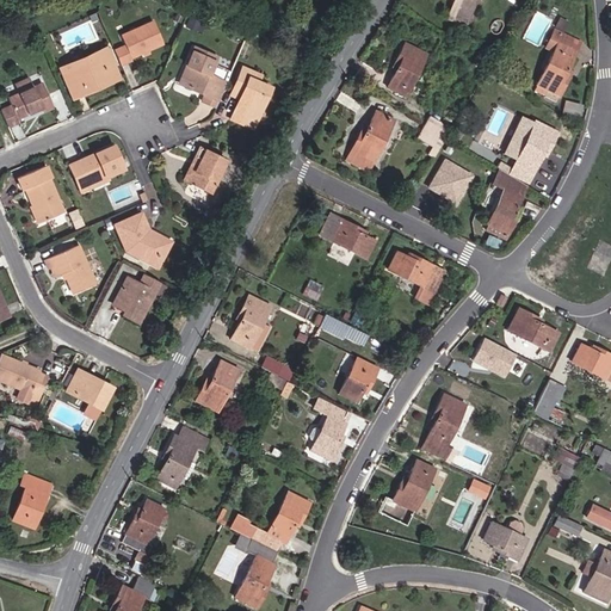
[(466,25),(473,0),(452,0),(446,19),(466,25)]
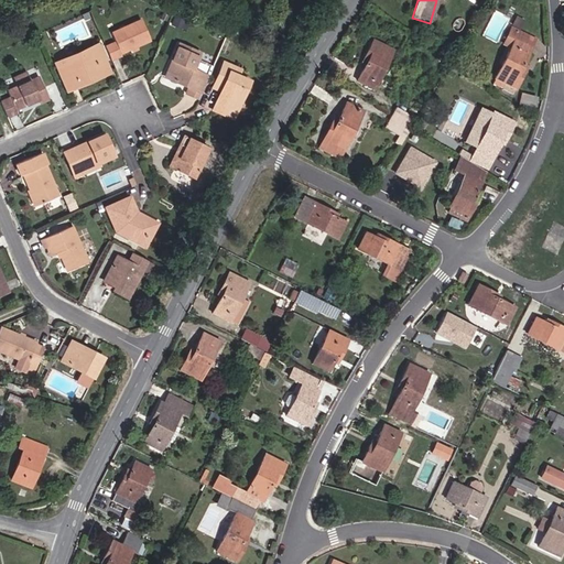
[(165,21),(169,13),(163,11),(160,19),(165,21)]
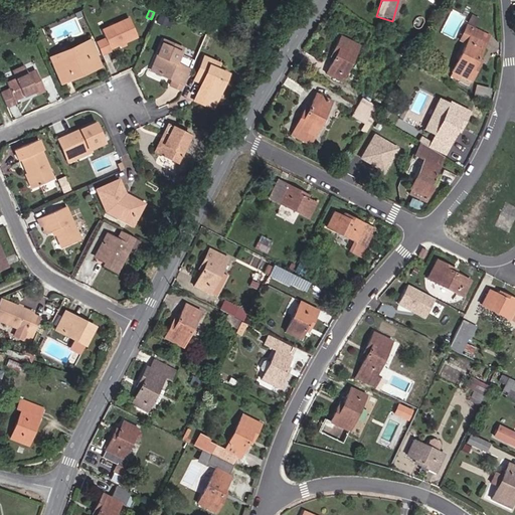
[(166,25),(169,19),(160,15),(156,21),(166,25)]
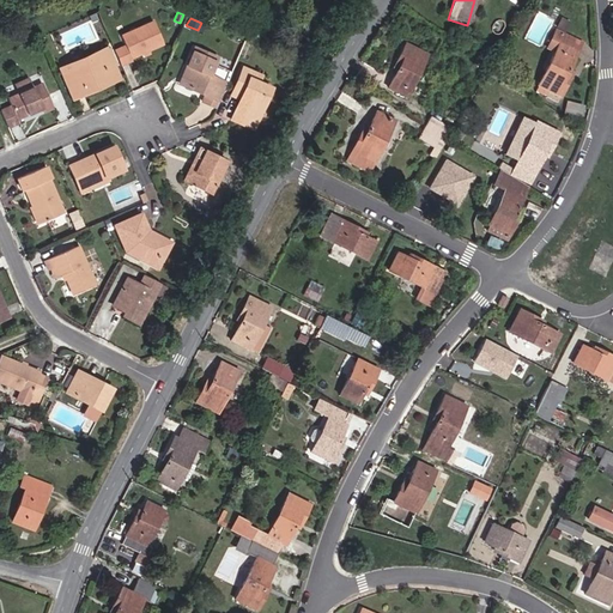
[(164,44),(155,22),(121,36),(125,46),(114,50),(121,66),(132,61),(131,59),(164,44)]
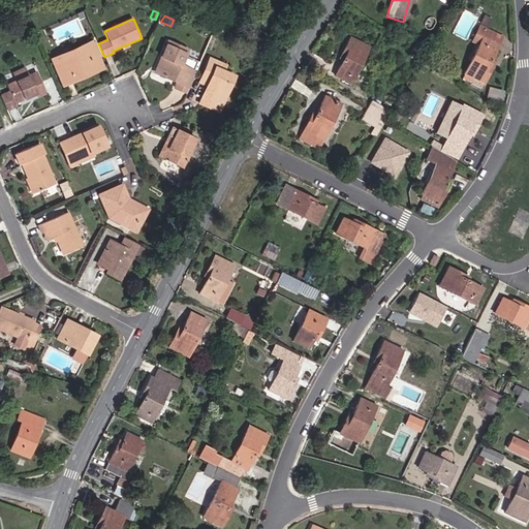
[(483,37),(487,29),(480,26),(475,34),(483,37)]
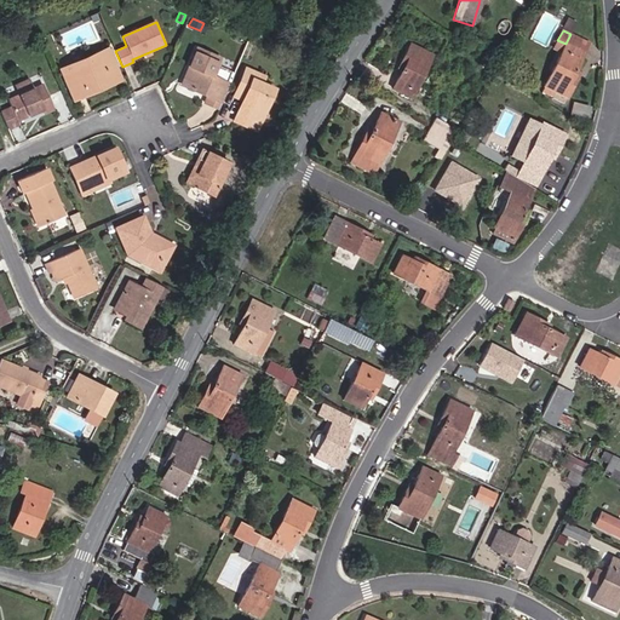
[(575,70),(589,44),(570,34),(566,44),(544,86),(558,93),(567,97),(577,76),(573,74),(575,70)]
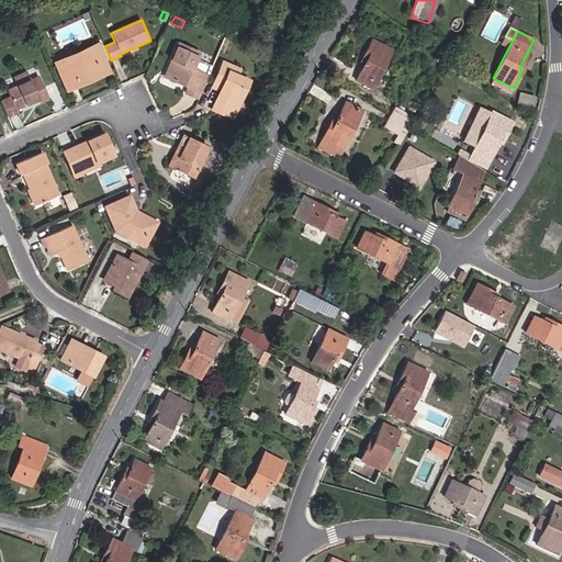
[(372,88),(392,51),(371,40),(360,64),(363,65),(356,80),(372,88)]
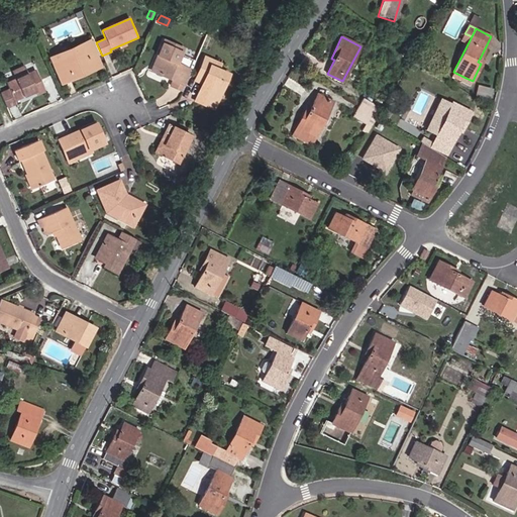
[(182,91),(195,62),(181,55),(184,48),(164,39),(157,56),(160,57),(153,73),(173,81),(170,86),(182,91)]
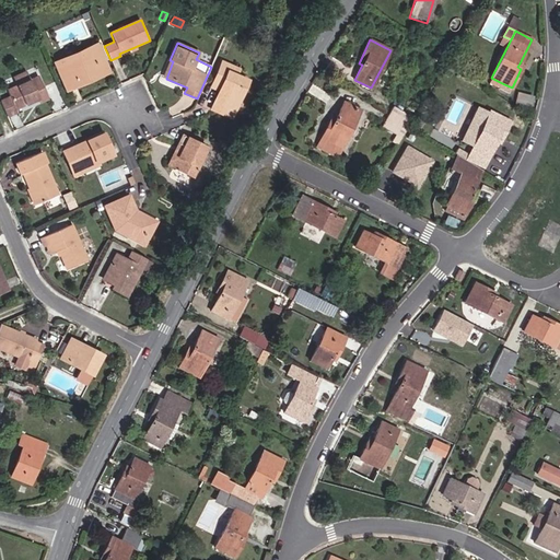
[(107,72),(95,45),(56,62),(60,72),(70,69),(76,82),(95,73),(97,77),(107,72)]
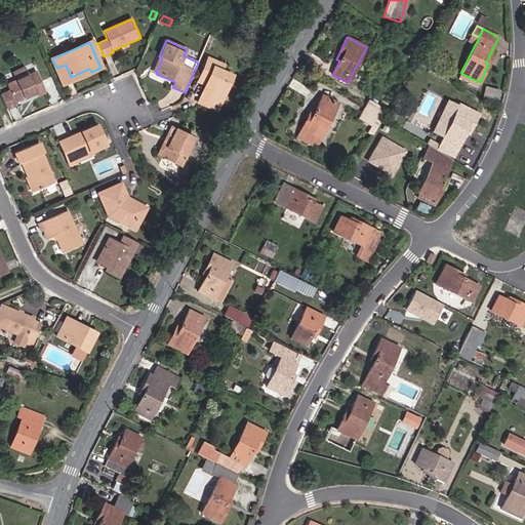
[(156,74),(162,57),(159,56),(152,72),(156,74)]
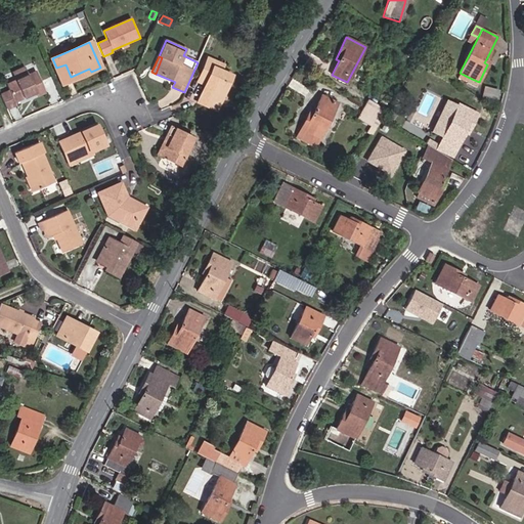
[(220,104),(232,75),(221,71),(213,67),(216,61),(208,57),(200,78),(207,81),(201,96),(220,104)]
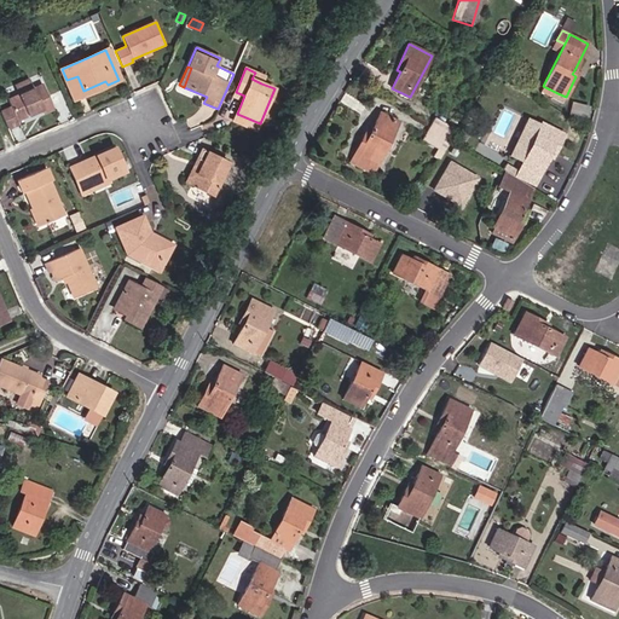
[(261,84),(264,76),(255,73),(252,79),(261,84)]
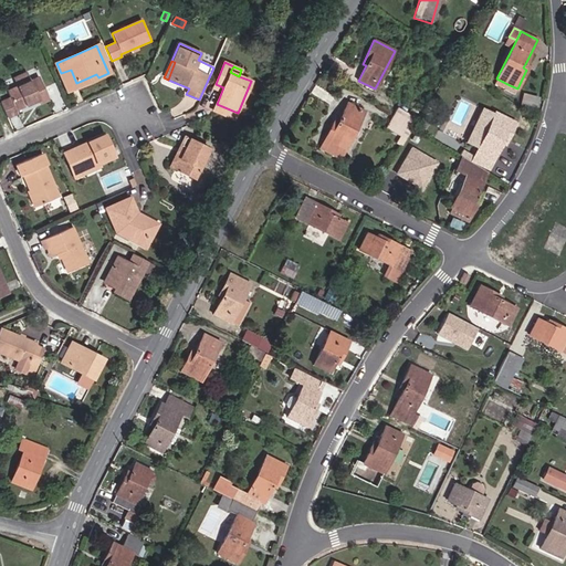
[(76,83),(71,70),(61,73),(69,91),(98,77),(96,74),(76,83)]
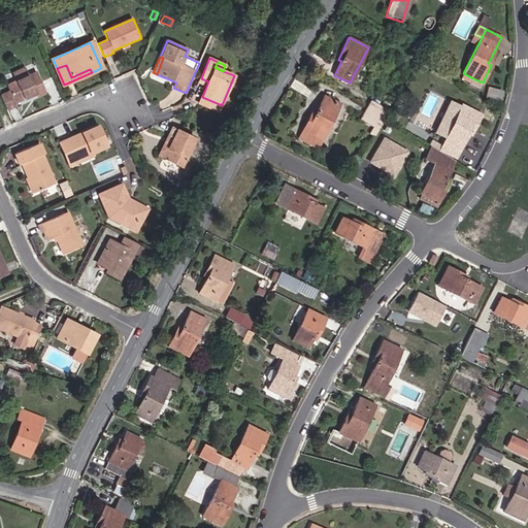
[(28,76),(24,68),(12,73),(17,81),(28,76)]
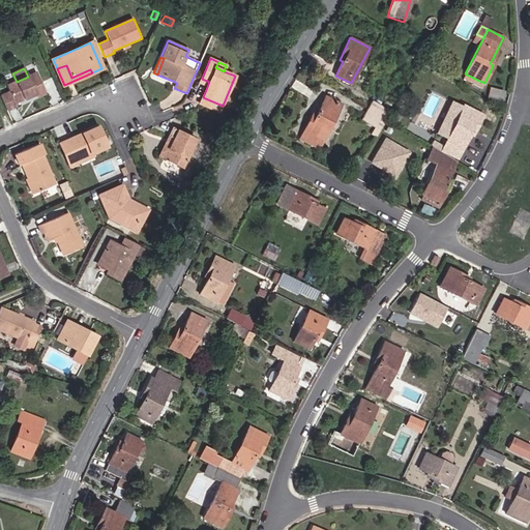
[(46,93),(36,72),(28,77),(17,82),(6,86),(9,92),(0,95),(6,111),(16,107),(15,104),(35,94),(37,97),(46,93)]
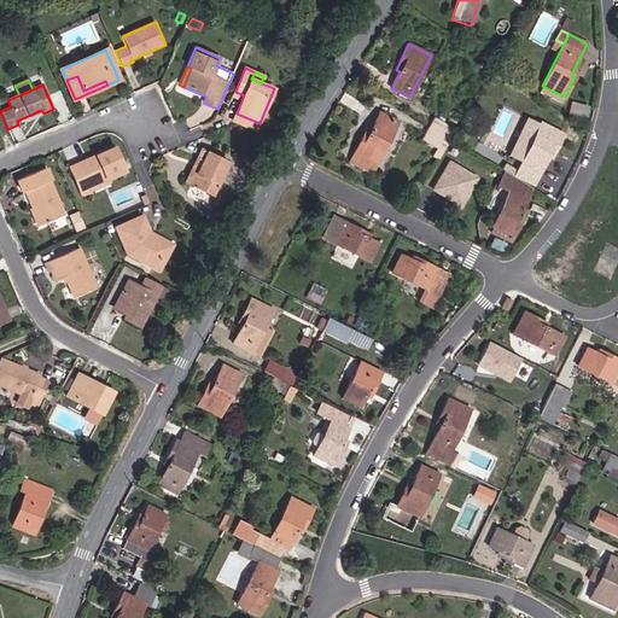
[(553,99),(557,93),(542,86),(540,92),(553,99)]
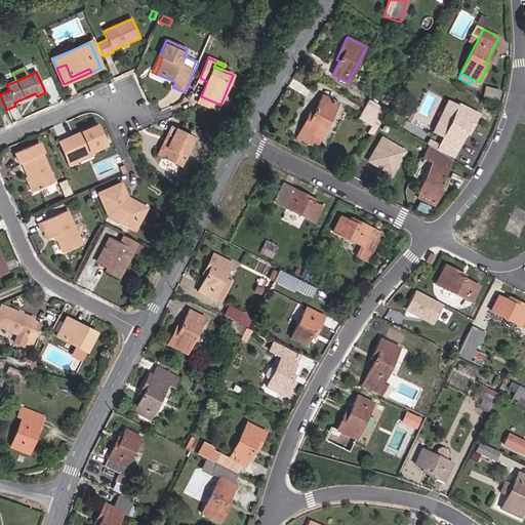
[(495,103),(498,91),(485,88),(483,99),(495,103)]
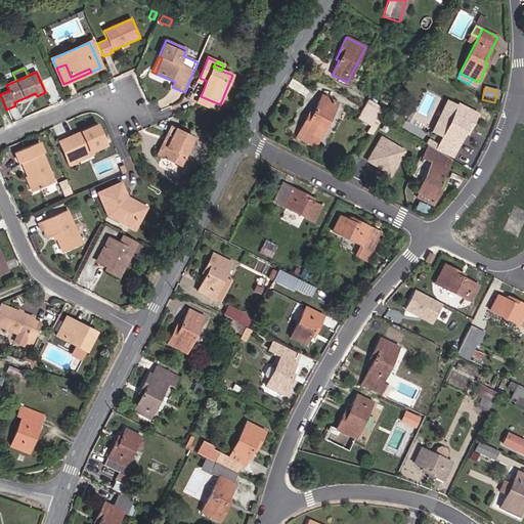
[(315,146),(337,103),(321,95),(314,110),(311,107),(296,137),(315,146)]
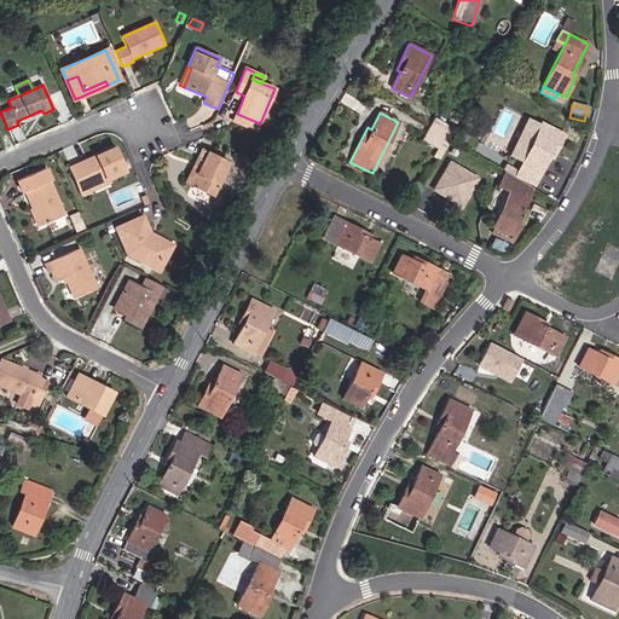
[(256,131),(260,123),(237,114),(233,121),(256,131)]
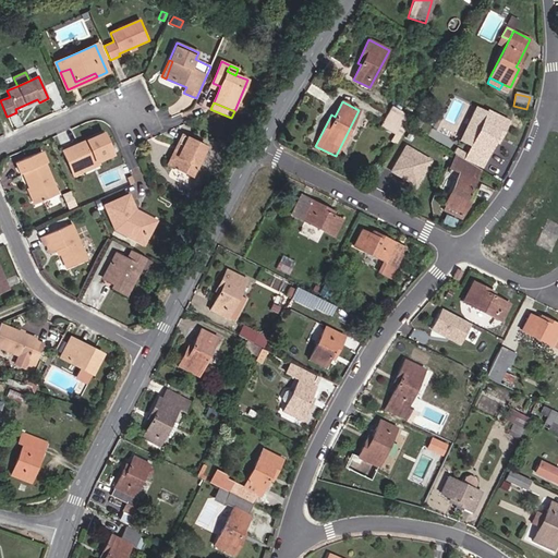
[(407,125),(410,119),(405,117),(407,114),(391,106),(387,113),(407,125)]
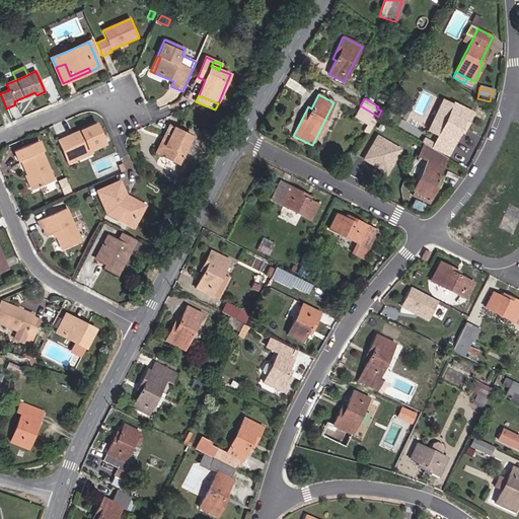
[(462,134),(472,113),(454,103),(437,140),(437,141),(433,149),(447,155),(451,147),(452,148),(459,132),(462,134)]
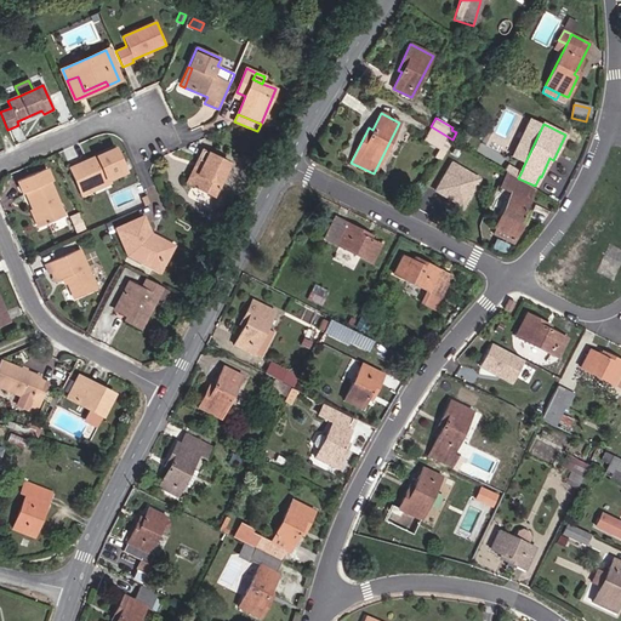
[(440,160),(453,140),(431,126),(422,140),(439,149),(434,158),(440,160)]
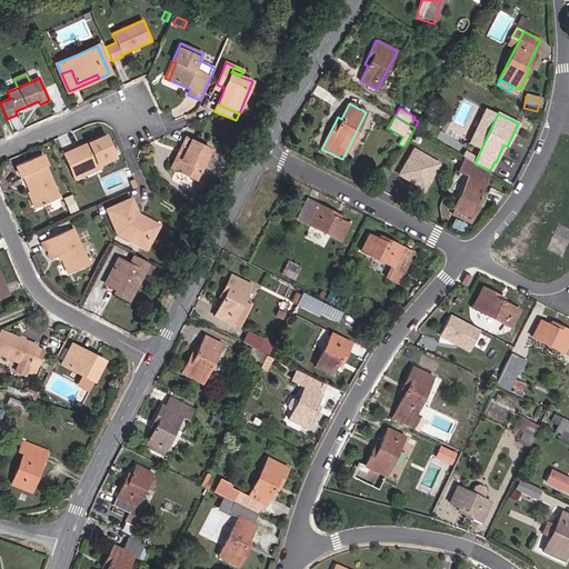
[(422,160),(432,143),(417,133),(407,150),(422,160)]
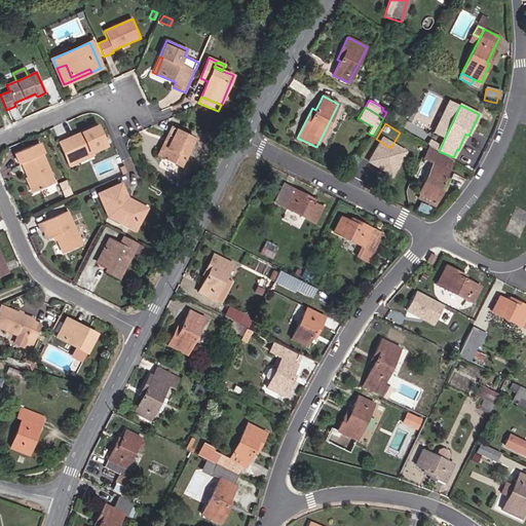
[(107,146),(98,125),(81,133),(82,135),(68,142),(67,139),(59,142),(68,163),(92,152),(107,146)]
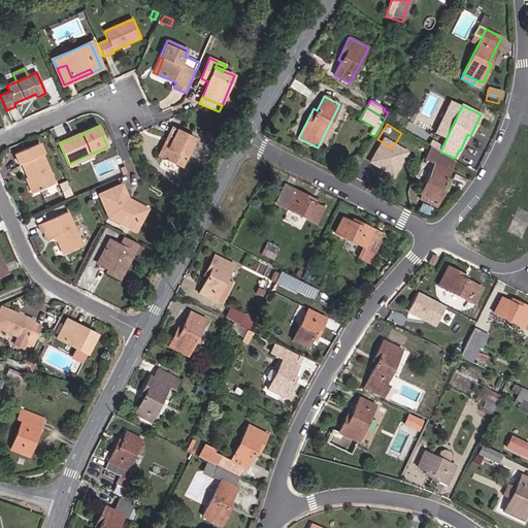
[(182,167),(196,139),(173,128),(169,136),(173,138),(163,158),(182,167)]
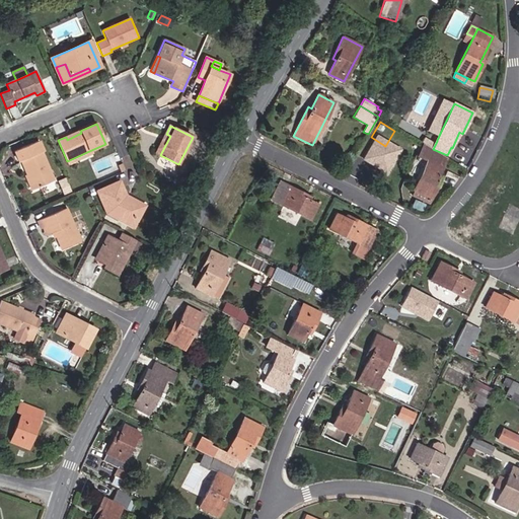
[(67,140),(81,133),(80,131),(66,137),(67,140)]
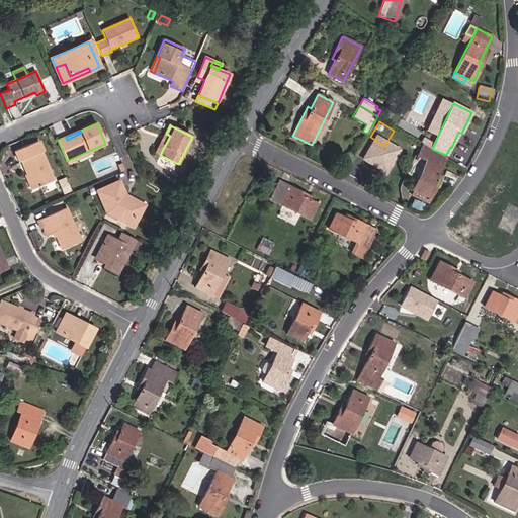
[(160,155),(170,136),(166,134),(157,153),(160,155)]
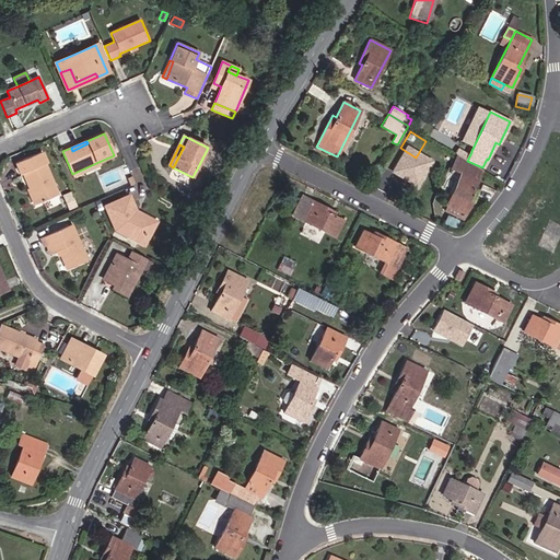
[(58,195),(45,164),(47,163),(42,152),(15,163),(20,175),(22,174),(36,205),(58,195)]
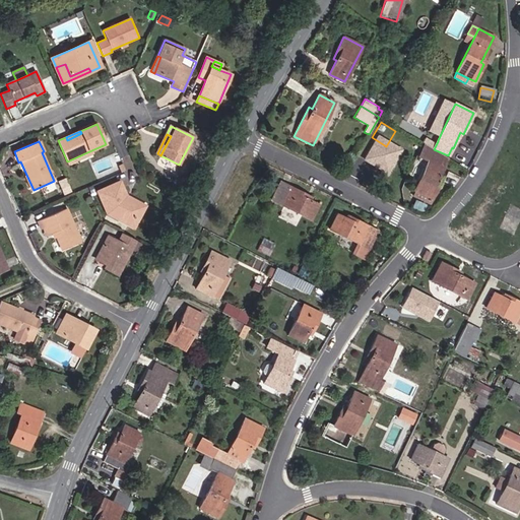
[(442,167),(446,157),(424,144),(418,156),(428,160),(413,191),(415,191),(413,196),(428,202),(430,198),(432,199),(440,182),(437,180),(439,176),(443,168),(442,167)]
